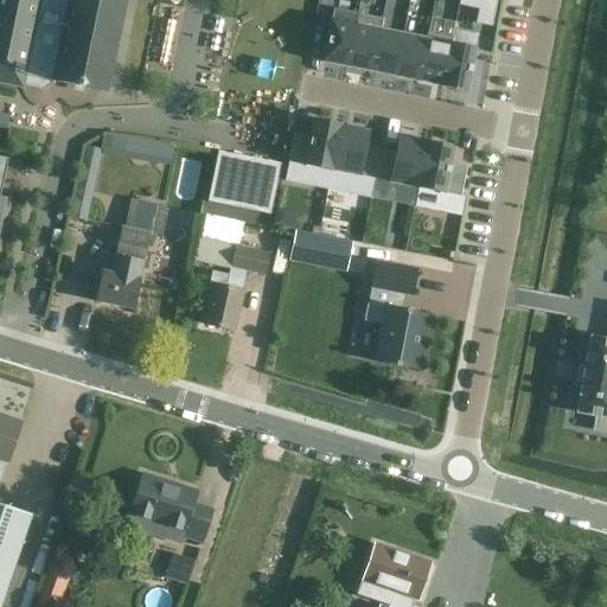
[(0,0),(0,82),(23,88),(23,85),(37,89),(51,78),(51,81),(107,93),(126,0),(0,0)]
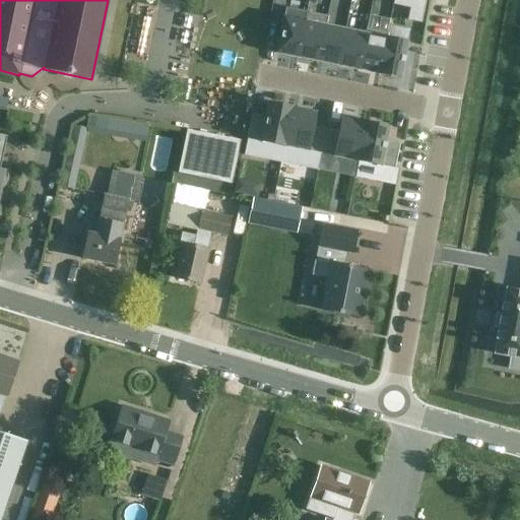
[(393,0),(394,1),(393,4),(410,8),(408,19),(421,22),(426,0),(393,0)]
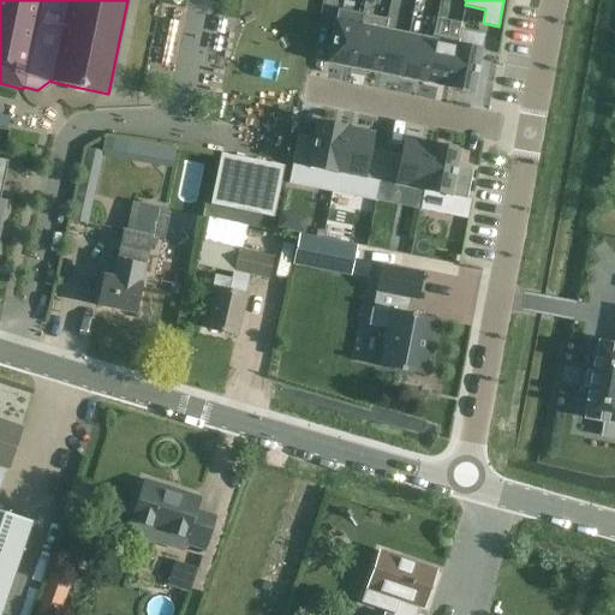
[(362,15),(359,25),(360,25),(352,69),(376,73),(384,31),(386,31),(388,19),(362,15)]
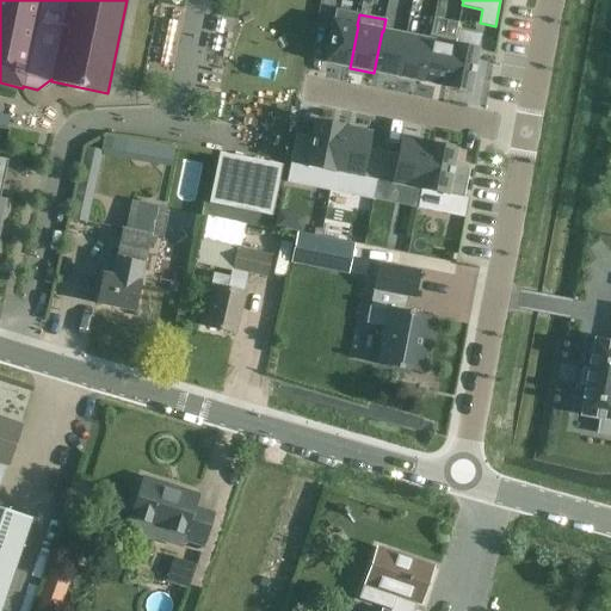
[(358,25),(357,25),(333,20),(325,63),(350,68),(358,25)]
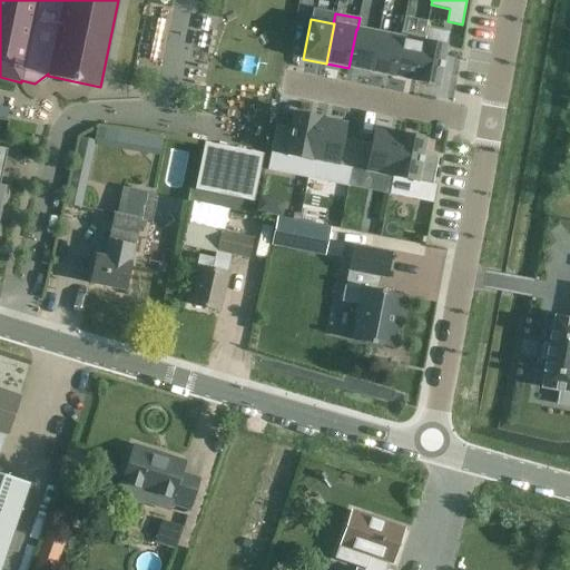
[(349,68),(371,72),(379,33),(357,29),(356,29),(349,68)]
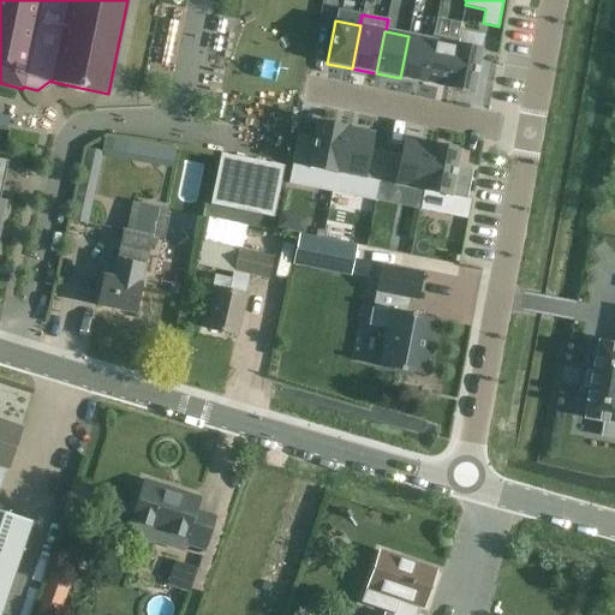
[(433,41),(424,83),(448,88),(457,46),(458,46),(459,40),(433,35),(431,40),(433,41)]
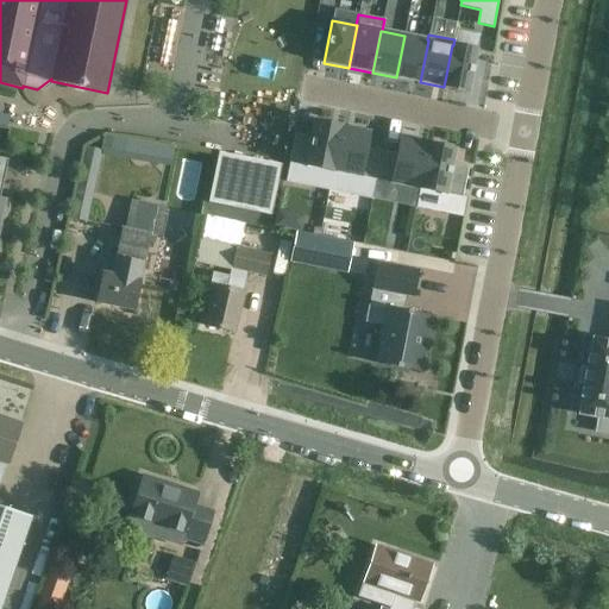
[(396,77),(420,82),(428,41),(427,39),(405,36),(396,77)]
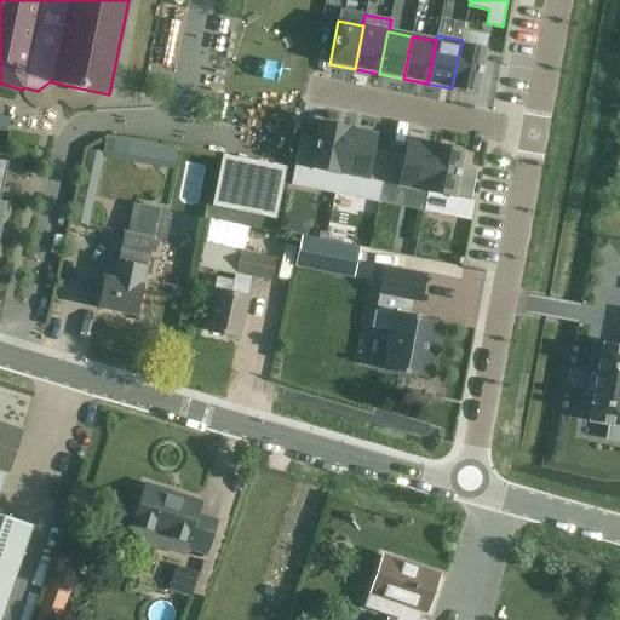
[(460,46),(452,89),(477,93),(486,51),(461,46),(460,46)]
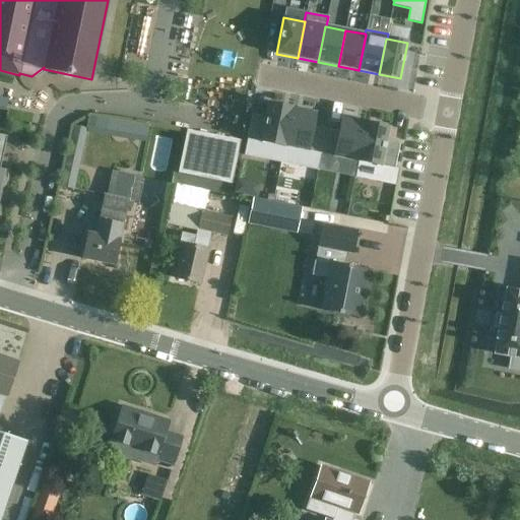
[(283,146),(291,109),(268,104),(265,118),(252,115),(247,139),(283,146)]
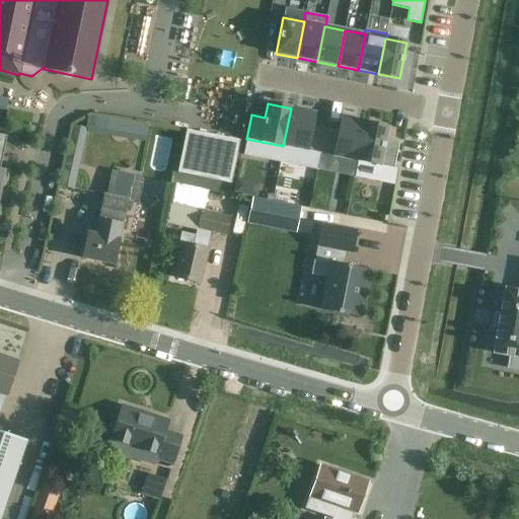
[(283,146),(320,153),(324,130),(312,127),(314,114),(291,108),(283,146)]
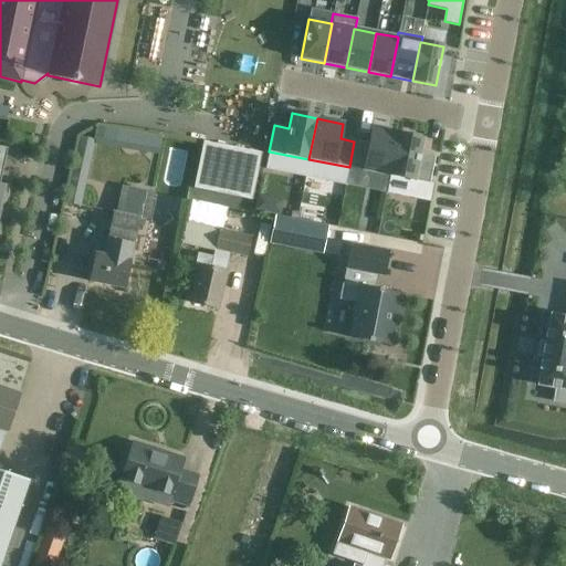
[(354,142),(349,167),(389,176),(397,135),(371,129),(369,145),(354,142)]
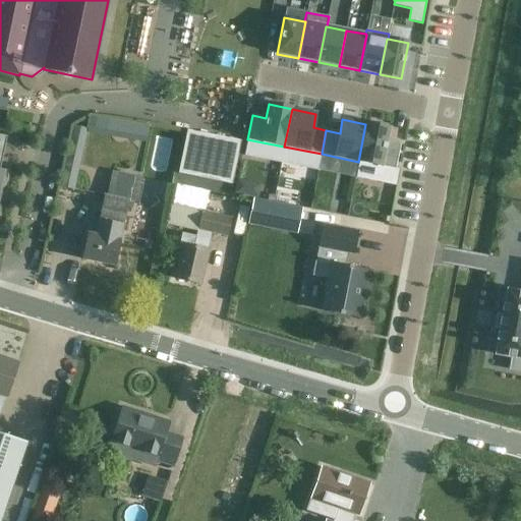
[(390,128),(365,124),(358,162),(395,169),(400,146),(387,142),(390,128)]
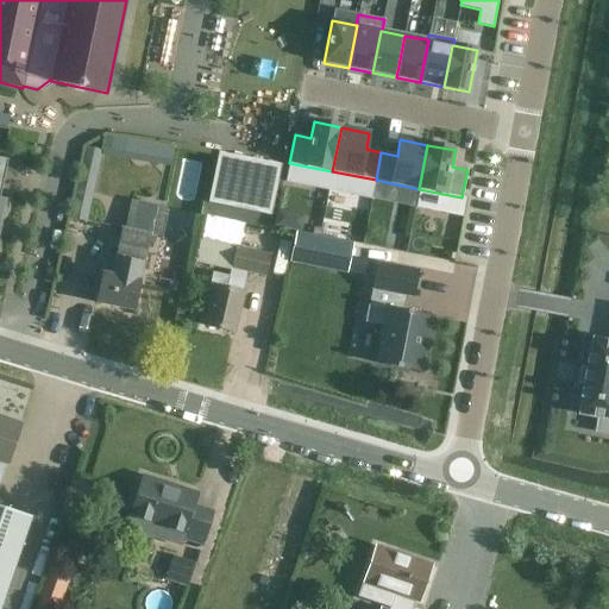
[(218,152),(208,203),(270,217),(281,164),(249,158),(218,152)]
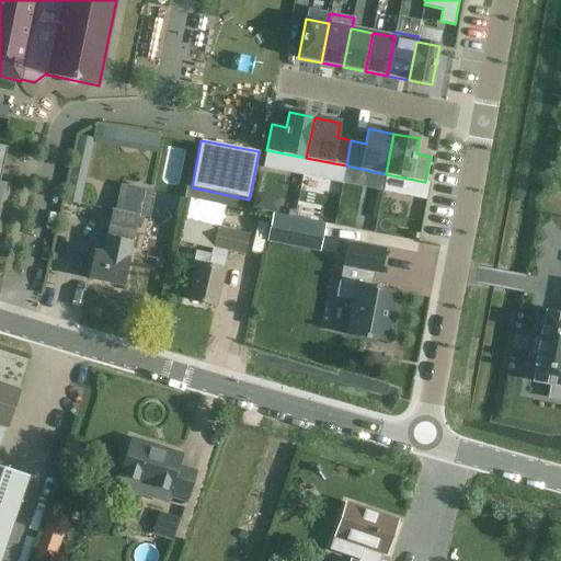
[(89,278),(123,286),(129,259),(133,242),(134,242),(139,217),(148,219),(153,192),(121,184),(114,210),(112,209),(106,236),(103,252),(94,251),(89,278)]
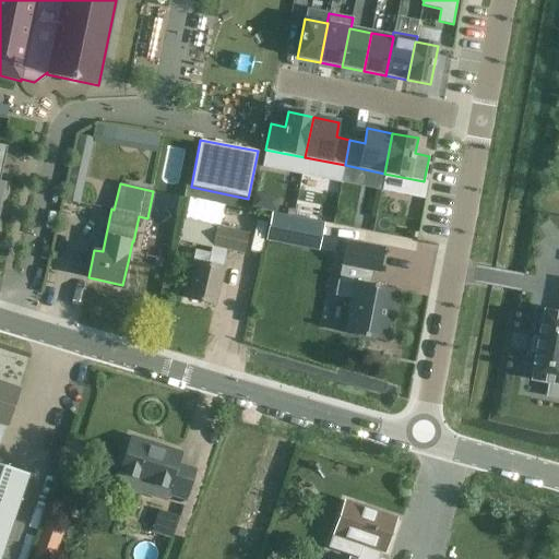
[(265,239),(317,249),(322,224),(271,213),(265,239)]
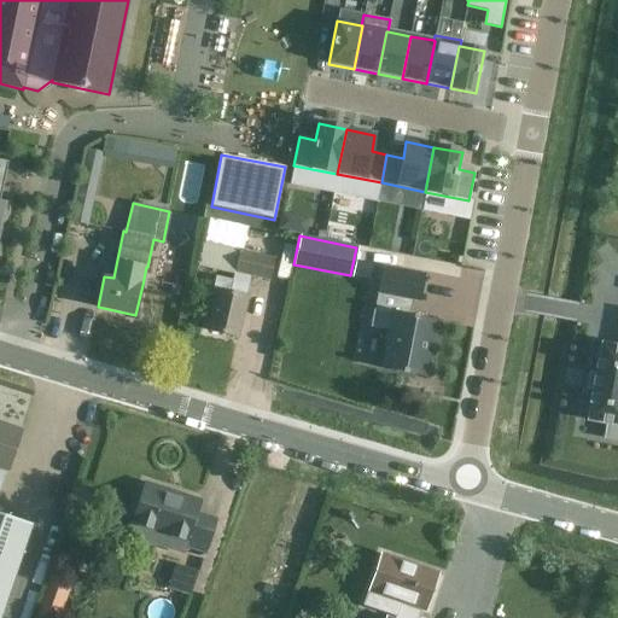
[(269,280),(275,260),(202,243),(197,264),(233,273),(232,280),(215,277),(213,290),(216,291),(207,330),(238,337),(248,293),(251,277),(269,280)]
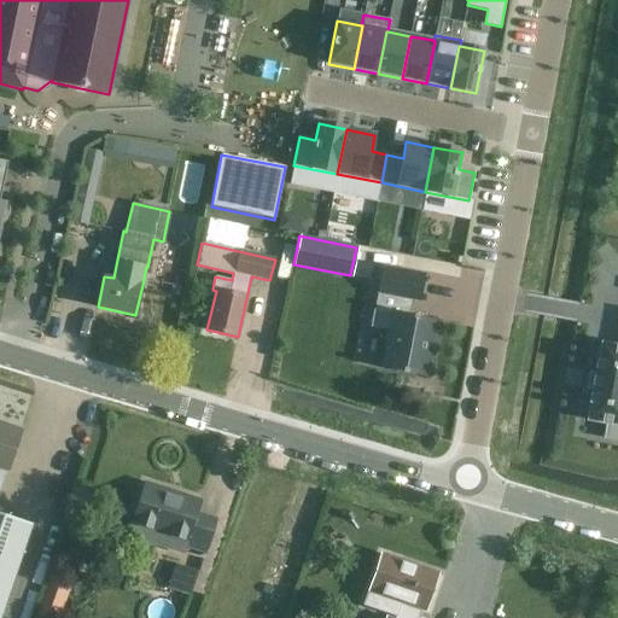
[(383,267),(377,293),(419,302),(425,275),(383,267)]
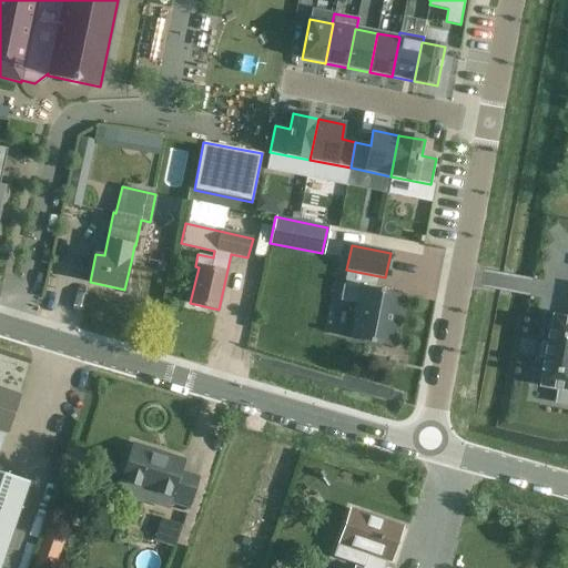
[(357,304),(351,340),(392,347),(402,295),(344,284),(341,301),(357,304)]
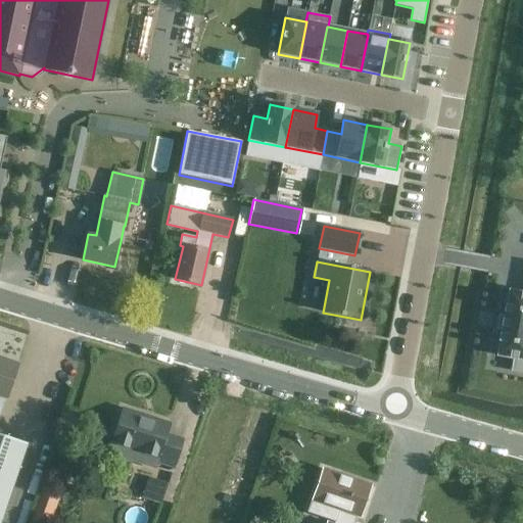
[(522,292),(513,291),(503,355),(519,359),(517,371),(522,372),(522,292)]
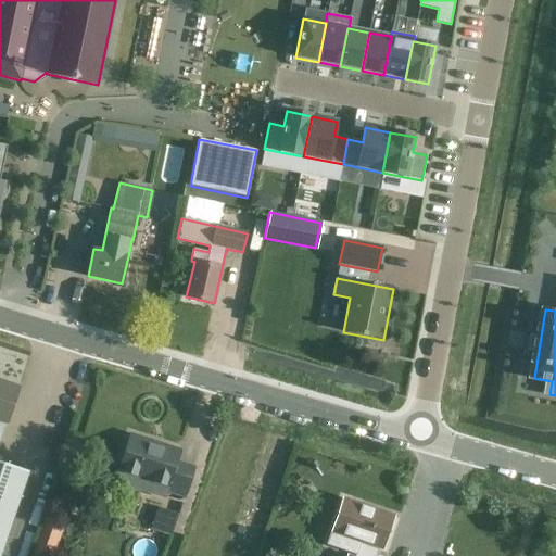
[(0,554),(28,471),(0,460),(0,441),(7,421),(19,387),(0,380),(0,554)]
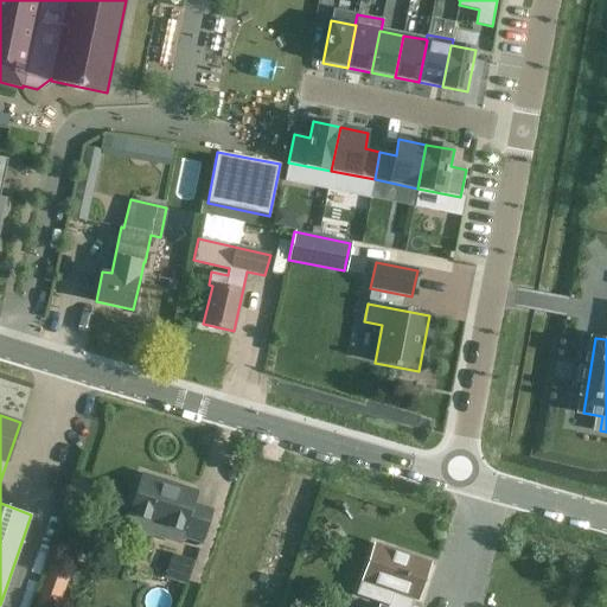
[(153,537),(180,545),(183,538),(202,544),(213,509),(192,503),(196,492),(142,474),(123,535),(151,544),(153,537)]
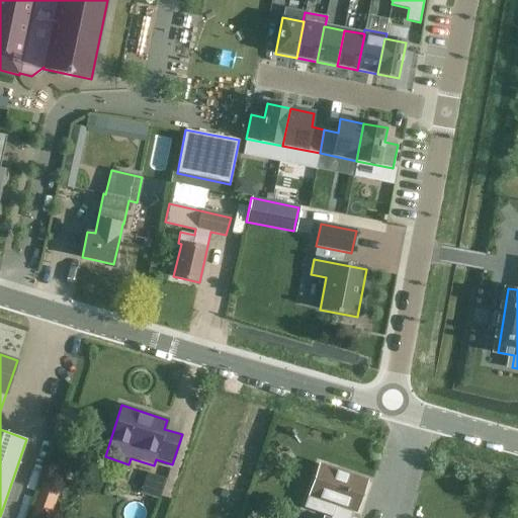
[(310,495),(306,508),(332,516),(331,517),(330,517),(328,517),(324,516),(323,517),(349,517),(353,509),(356,510),(366,480),(320,464),(310,495)]
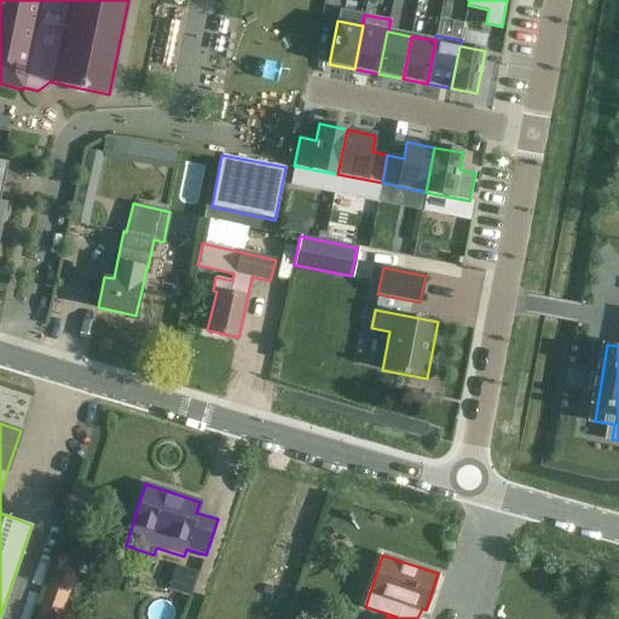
[(52,568),(35,618),(40,618),(58,618),(74,576),(52,568)]
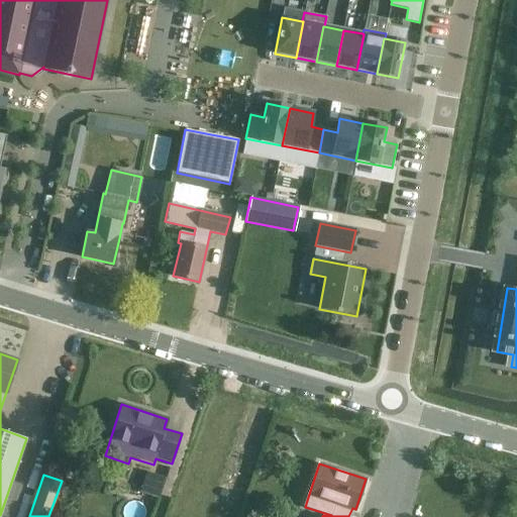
[(139,493),(159,499),(164,487),(143,480),(139,493)]
